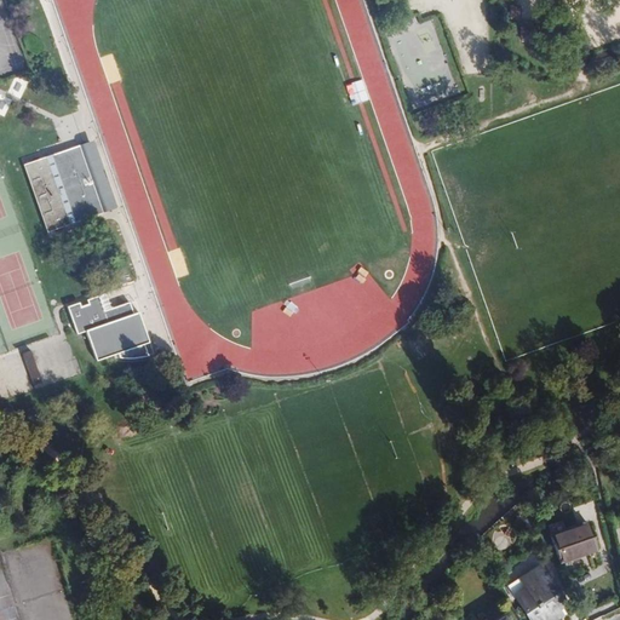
[(537,24),(521,26),(522,41),(538,40),(537,24)]
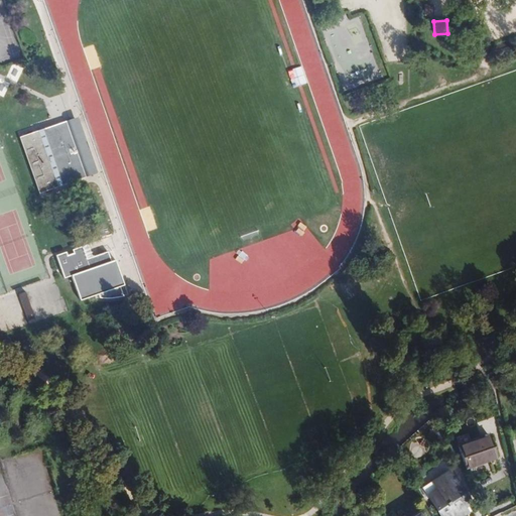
[(77,117),(66,121),(86,177),(97,173),(77,117)]
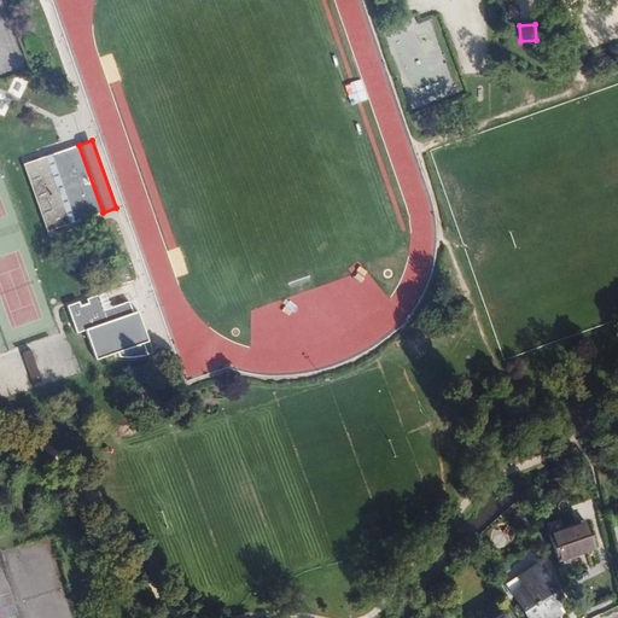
[(103,213),(79,145),(23,165),(47,232),(103,213)]
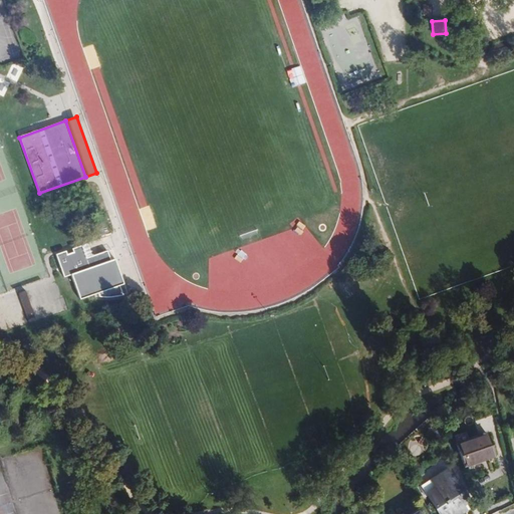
[(119,286),(123,284),(115,259),(110,261),(107,251),(86,258),(82,246),(72,249),(73,252),(67,255),(66,251),(56,255),(64,277),(71,275),(80,300),(98,293),(99,297),(105,297),(115,297),(123,296),(119,286)]
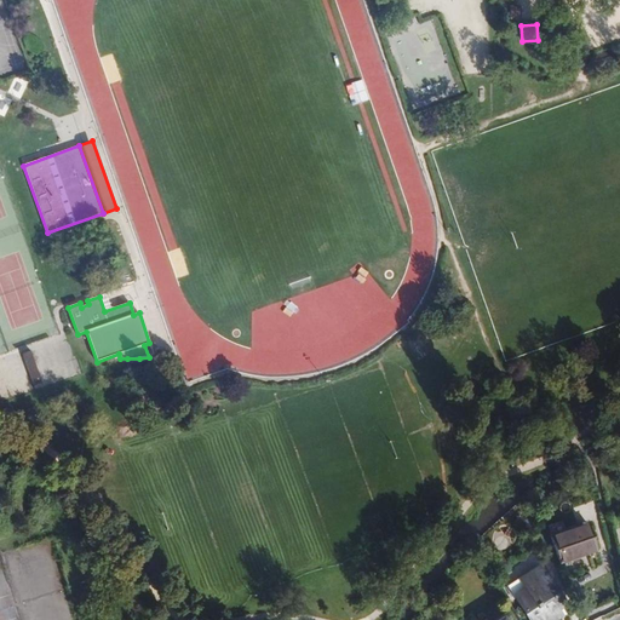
[(30,351),(22,354),(34,385),(42,383),(30,351)]
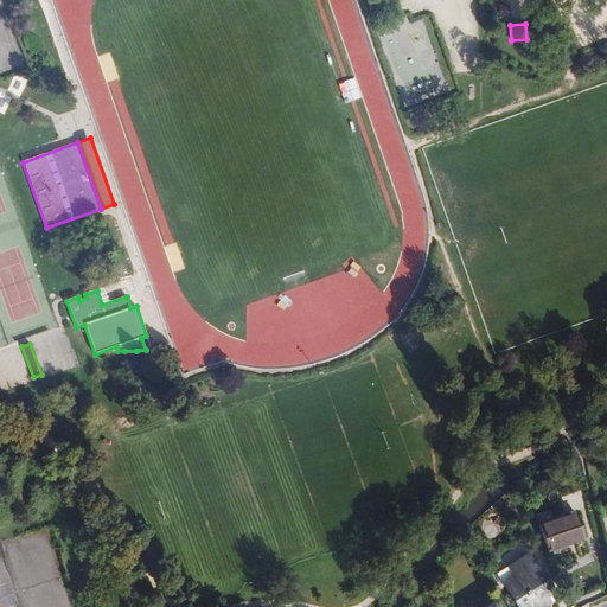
[(577,513),(540,526),(549,551),(586,538),(577,513)]
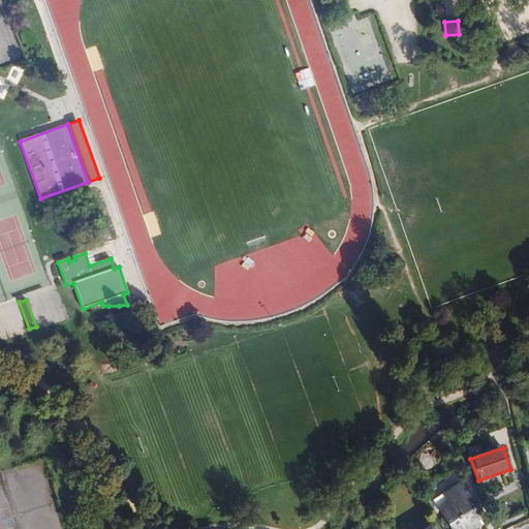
[(415,484),(419,491),(433,481),(429,475),(415,484)]
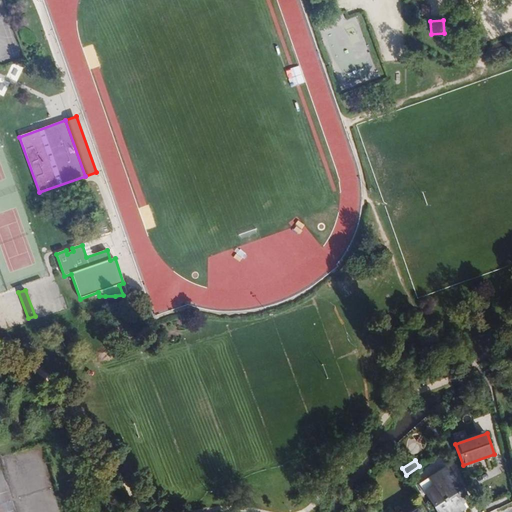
[(437,511),(457,511),(460,510),(455,502),(458,500),(460,502),(465,499),(461,493),(463,491),(448,468),(430,479),(435,487),(425,493),(437,511)]
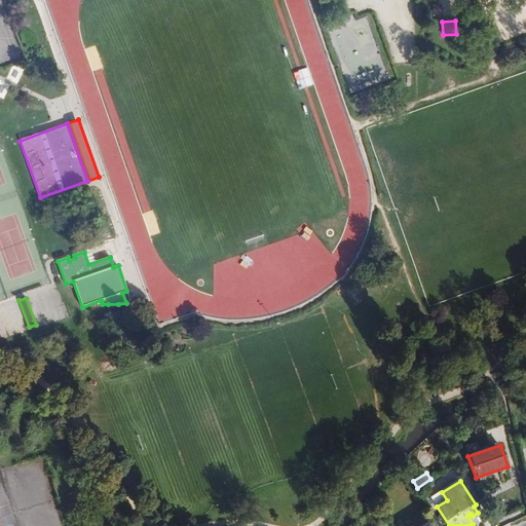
[(431,498),(437,506),(447,500),(442,492),(431,498)]
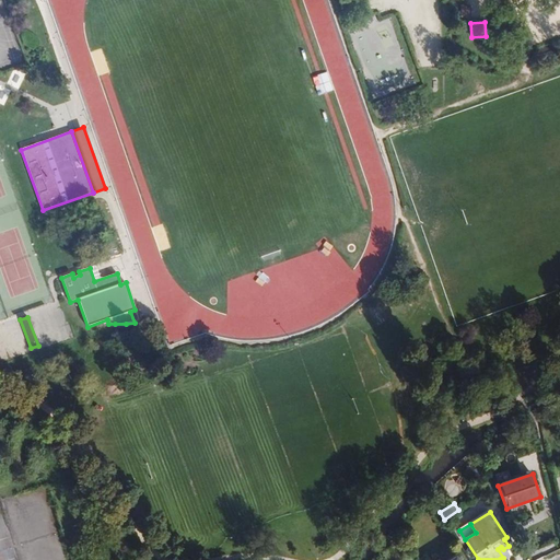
[(498,549),(503,558),(508,556),(503,549),(501,547),(498,549)]
